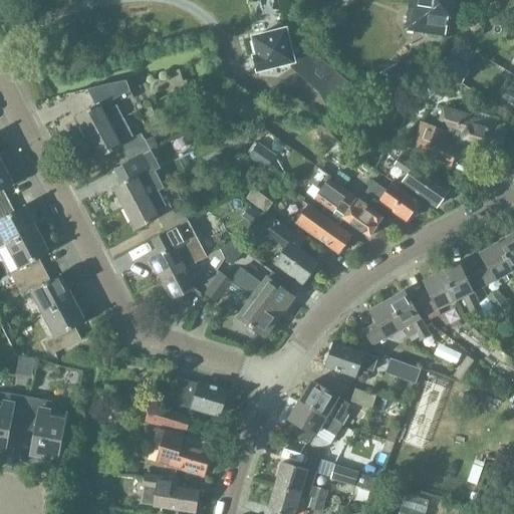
[(409,0),(406,31),(445,37),(448,18),(451,18),(453,0),(409,0)]
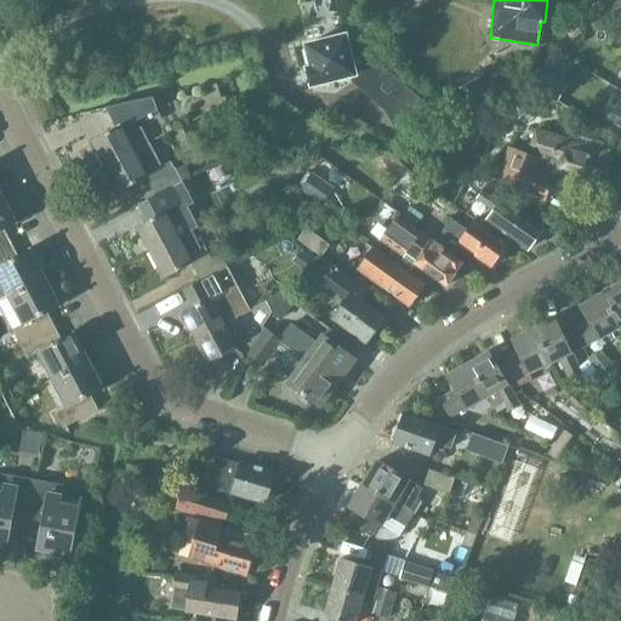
[(354,75),(346,36),(307,46),(312,68),(307,69),(312,85),(354,75)]
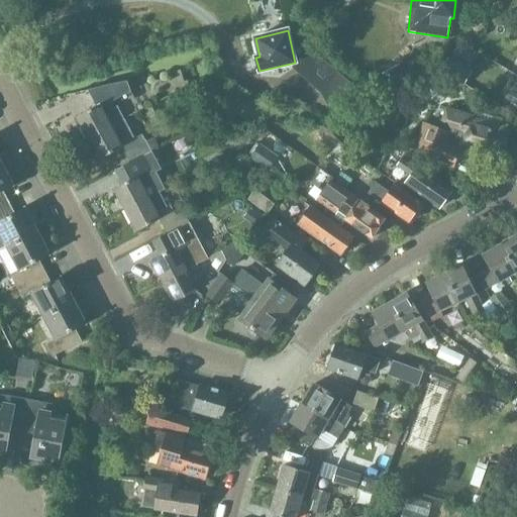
[(76,117),(87,139),(124,119),(117,107),(113,109),(110,105),(131,93),(127,83),(88,91),(97,106),(76,117)]
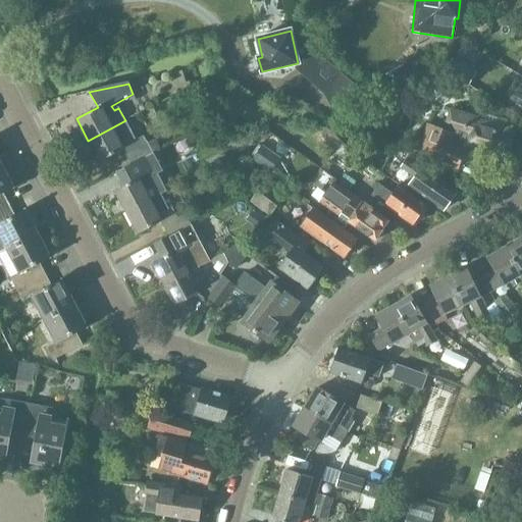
[(521,86),(519,85),(512,97),(521,103),(521,86)]
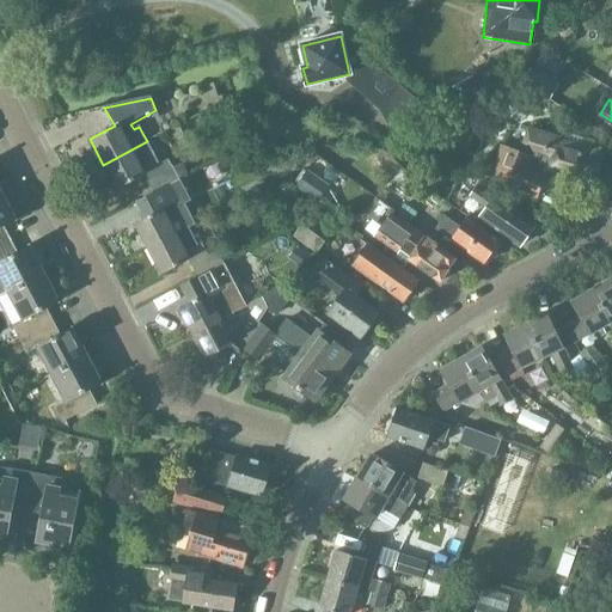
[(592,187),(603,146),(565,135),(564,138),(528,128),(520,153),(500,145),(487,181),(539,200),(546,177),(527,170),(532,159),(548,165),(545,173),(592,187)]
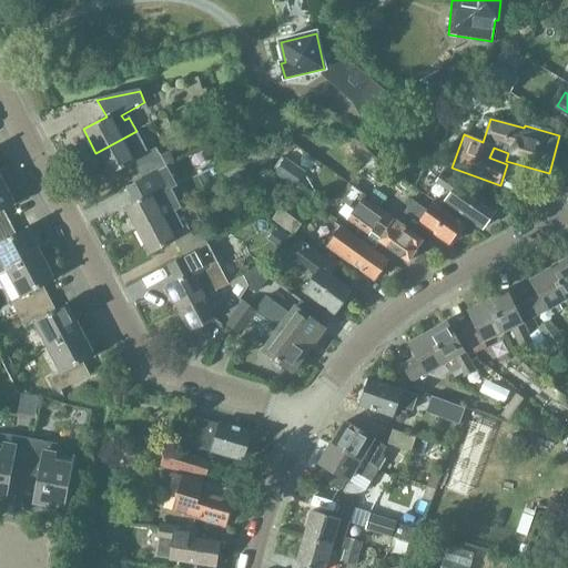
[(144,145),(137,131),(95,153),(108,176),(133,163),(142,179),(165,166),(155,150),(144,155),(140,148),(144,145)]
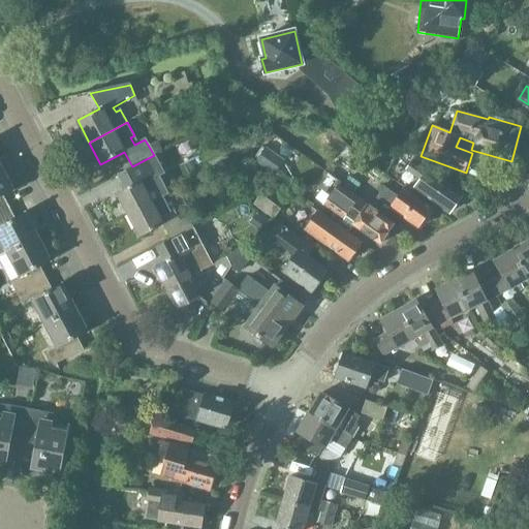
[(334,134),(325,145),(338,156),(333,162),(337,165),(338,166),(332,176),(340,182),(354,193),(362,183),(348,174),(361,159),(347,147),(334,134)]
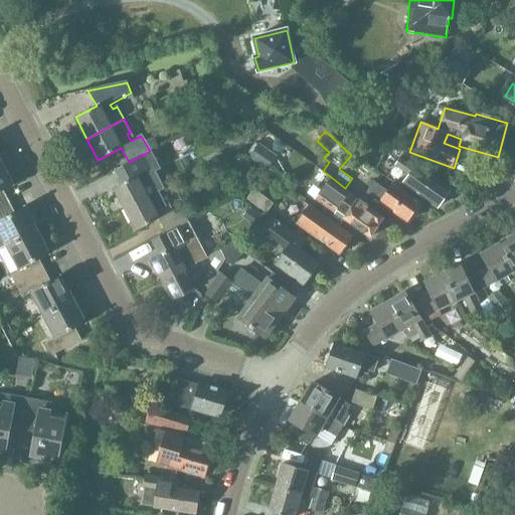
[(122,183),(113,188),(124,209),(164,189),(154,171),(165,166),(156,148),(150,151),(129,162),(115,169),(122,183)]
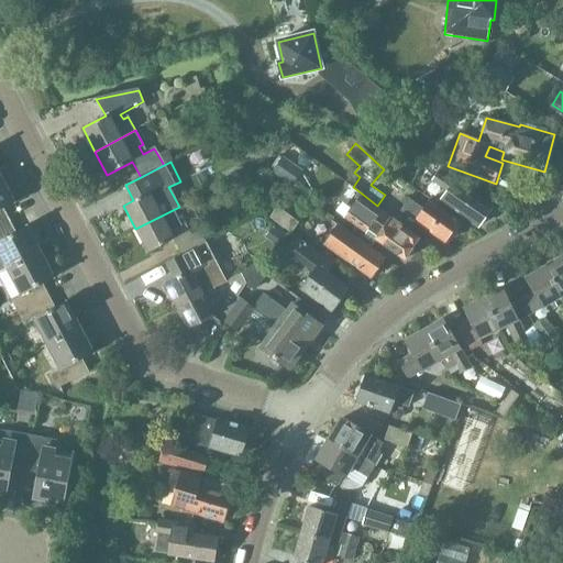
[(451,208),(477,227),(492,207),(441,170),(433,181),(456,199),(451,208)]
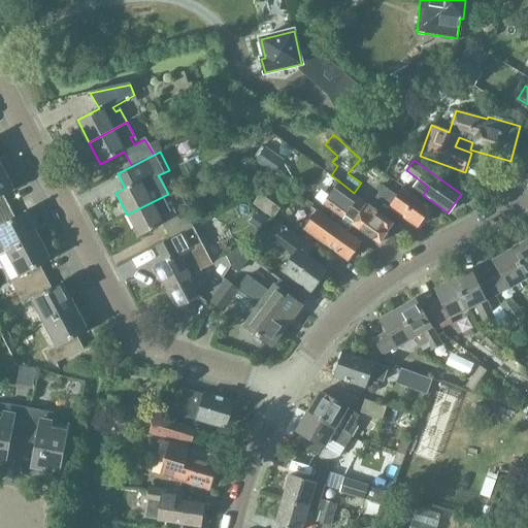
[(1,166),(0,166),(0,210),(8,207),(3,196),(14,190),(1,166)]
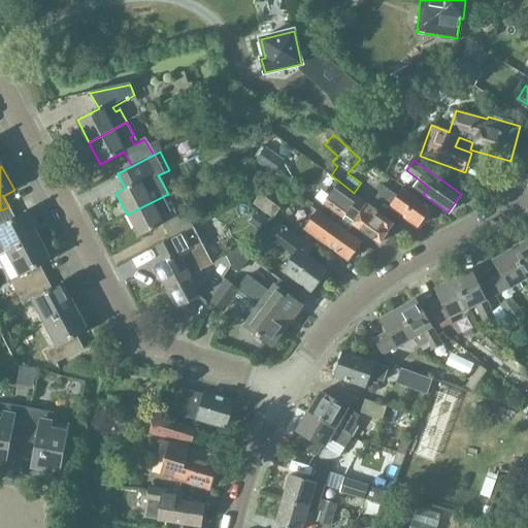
[(338,184),(323,204),(380,243),(381,241),(385,241),(388,235),(388,232),(394,224),(357,197),(353,195),(338,184)]
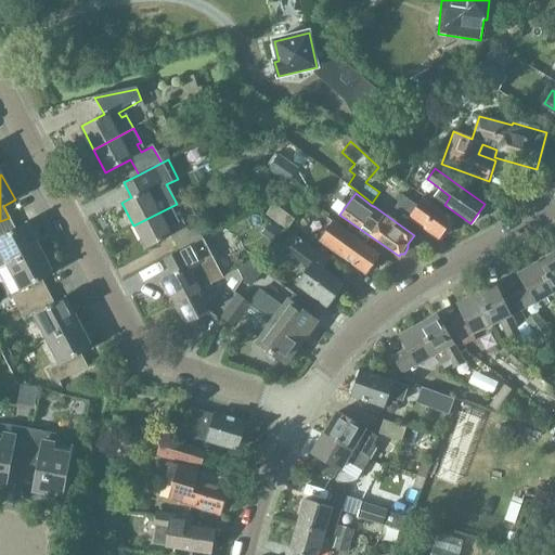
[(403,197),(395,208),(409,218),(407,221),(421,230),(422,228),(439,241),(454,220),(424,197),(416,207),(403,197)]
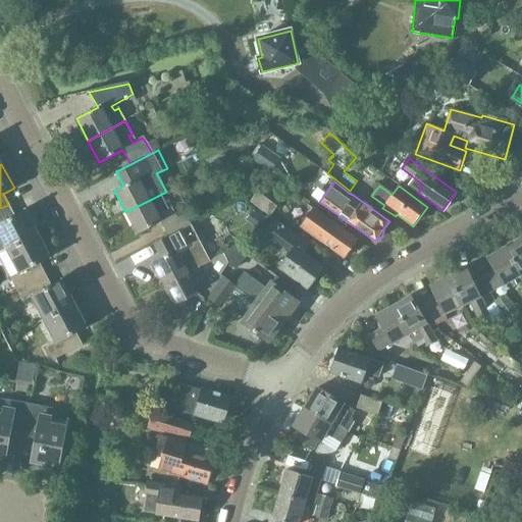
[(167,192),(166,192),(125,212),(137,235),(160,222),(157,216),(167,211),(165,205),(172,202),(167,192)]
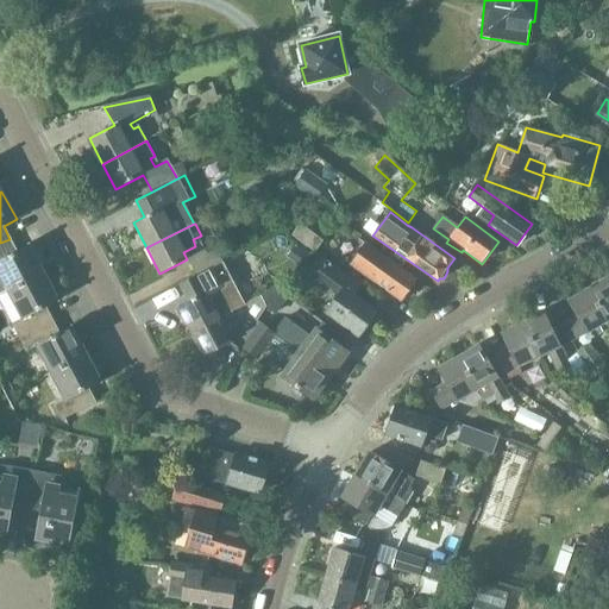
[(17,251),(10,239),(0,243),(0,277),(7,292),(44,272),(30,244),(17,251)]
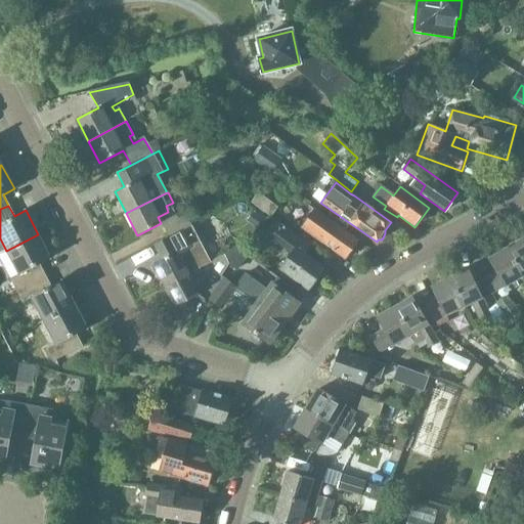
[(301,227),(345,259),(358,241),(313,209),(301,227)]
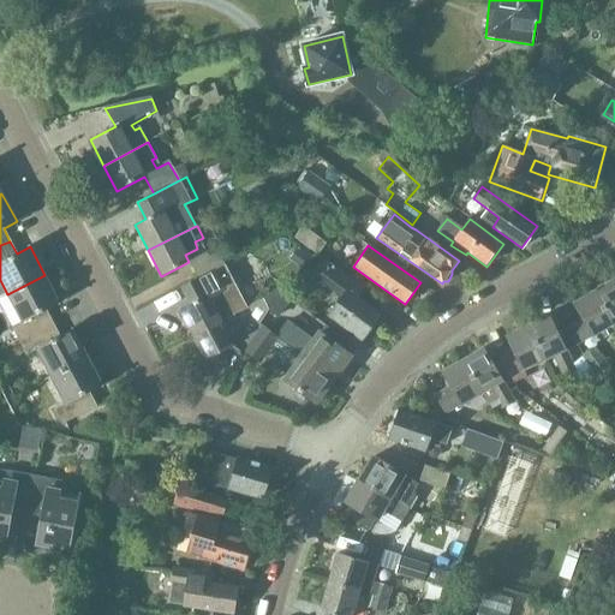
[(191,264),(199,279),(225,264),(218,250),(191,264)]
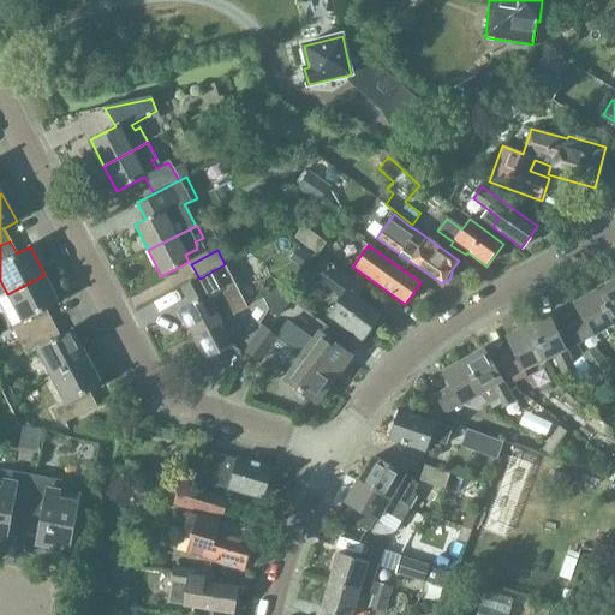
[(324,260),(297,275),(303,285),(308,287),(323,279),(338,290),(335,292),(338,302),(328,316),(362,340),(380,315),(357,298),(364,287),(324,260)]
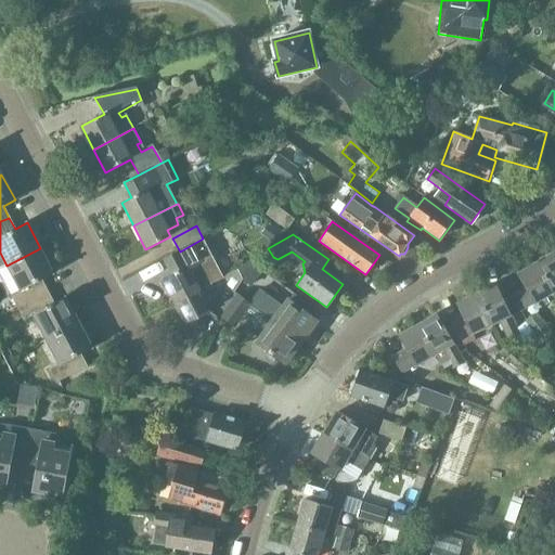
[(203,239),(180,252),(185,262),(209,250),(203,239)]
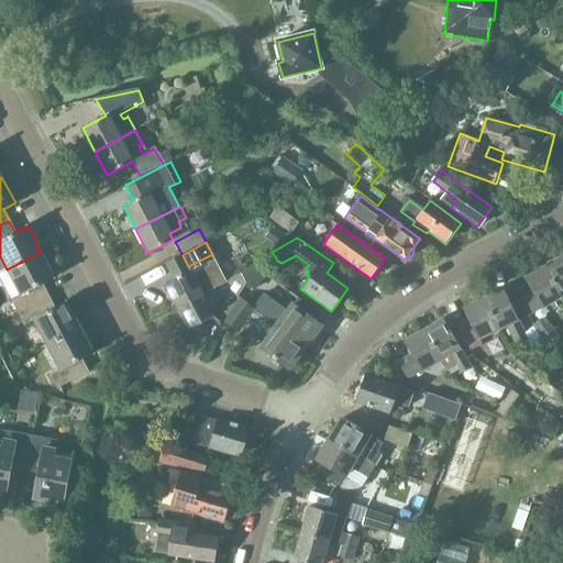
[(11,299),(18,312),(48,296),(42,284),(55,278),(41,252),(7,269),(20,295),(11,299)]
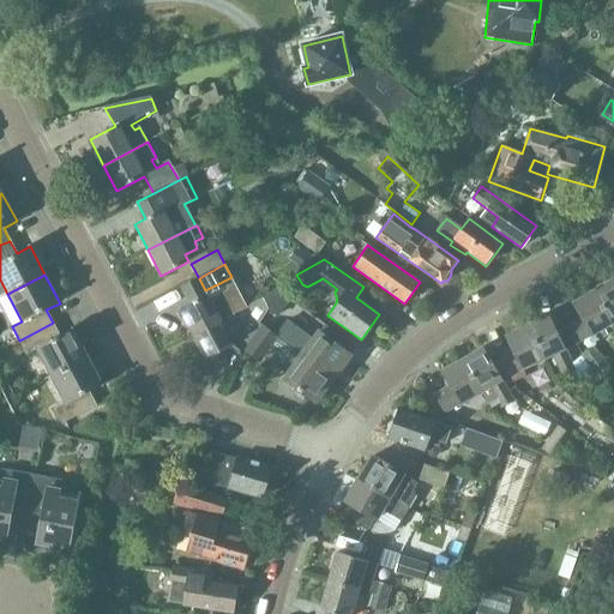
[(613,281),(613,280),(594,292),(611,321),(613,319),(613,281)]
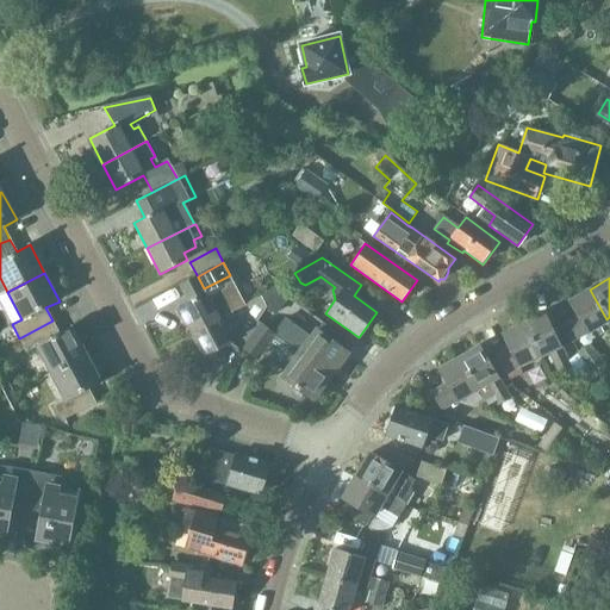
[(607,319),(590,290),(570,302),(578,315),(562,324),(571,341),(607,319)]
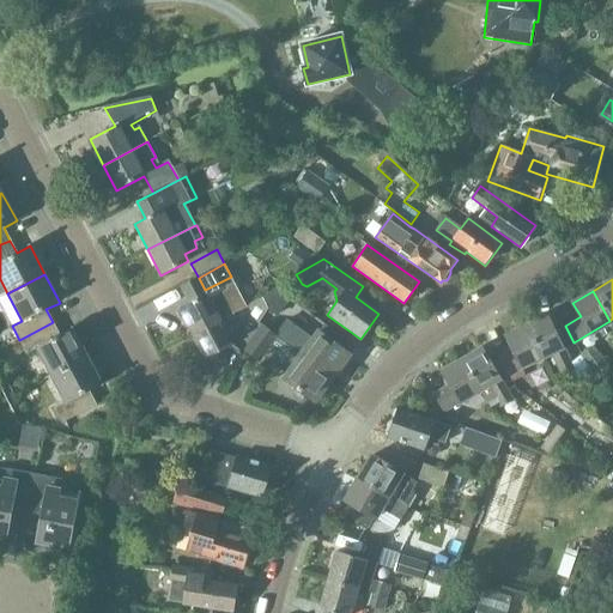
[(192,334),(236,310),(230,298),(212,307),(206,295),(178,309),(192,334)]
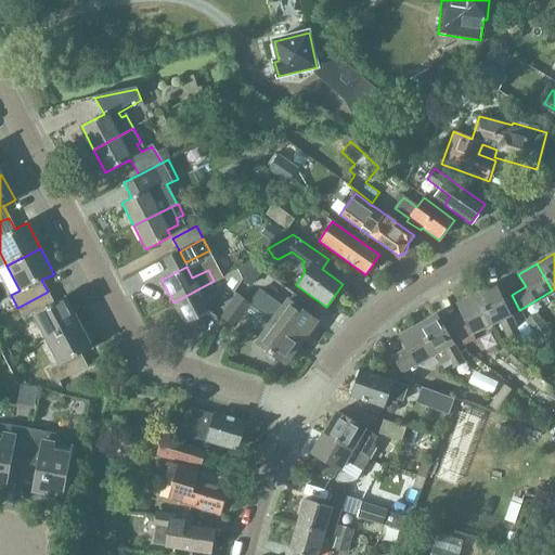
[(173,302),(185,326),(210,313),(204,300),(219,293),(229,299),(241,280),(234,269),(198,289),(173,302)]
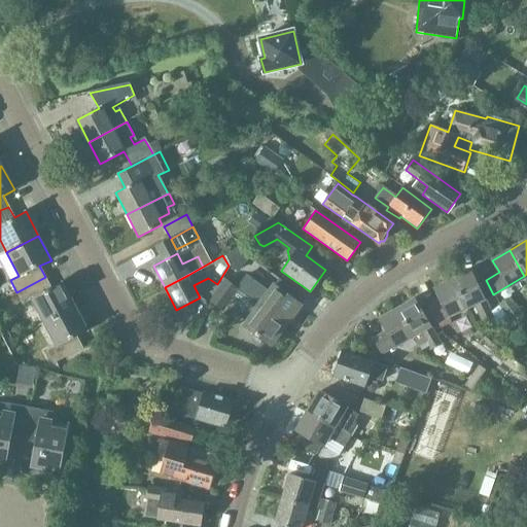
[(453,280),(465,307),(475,303),(483,321),(492,317),(470,272),(453,280)]
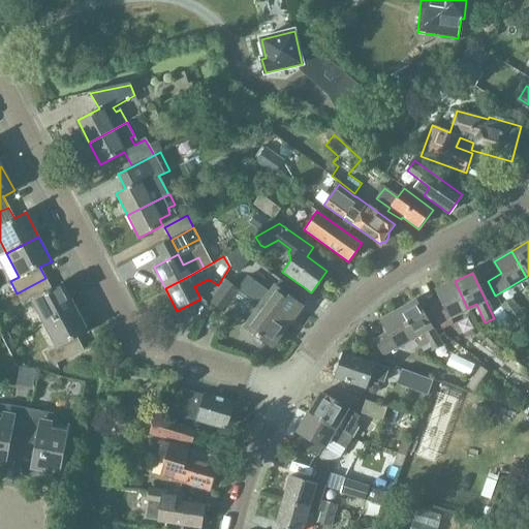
[(247,277),(237,290),(286,325),(301,305),(275,285),(266,298),(254,289),(257,284),(247,277)]
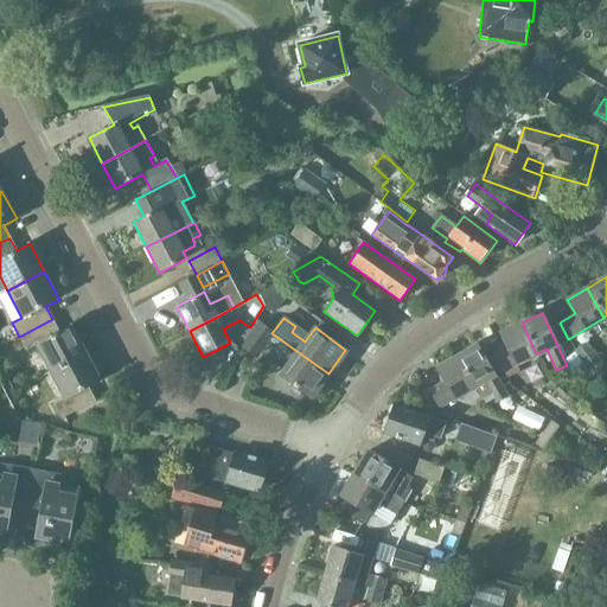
[(36,345),(50,372),(87,353),(72,325),(59,332),(52,319),(19,337),(26,351),(36,345)]
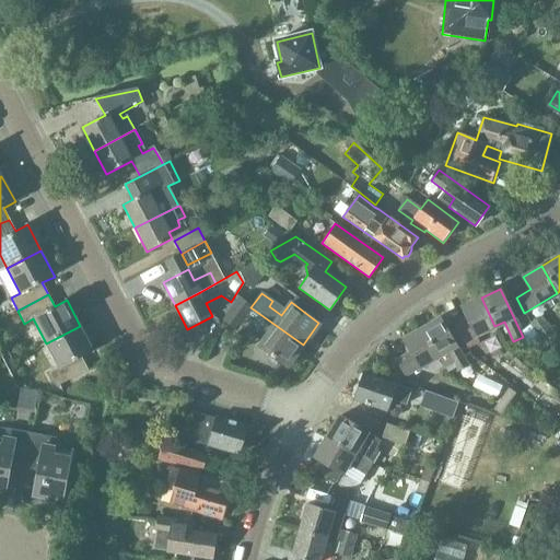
[(464,340),(494,326),(481,298),(462,306),(467,316),(455,323),(464,340)]
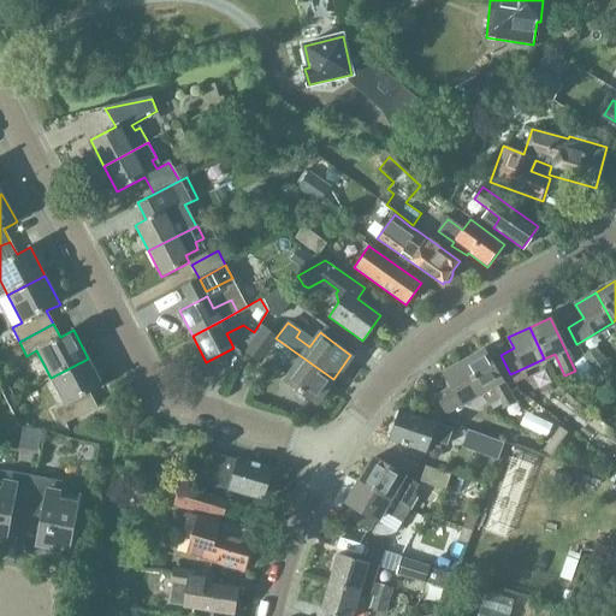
[(259,361),(265,353),(276,338),(264,329),(247,353),(259,361)]
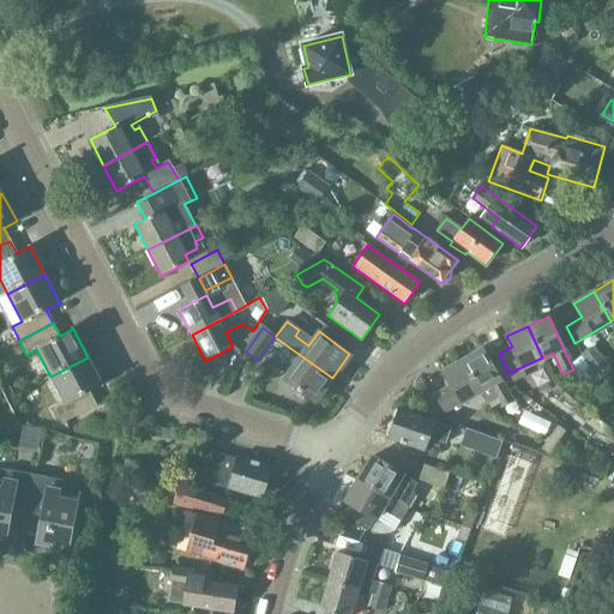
[(332,378),(275,337),(264,351),(276,361),(281,355),(294,366),(283,379),(314,402),(332,378)]
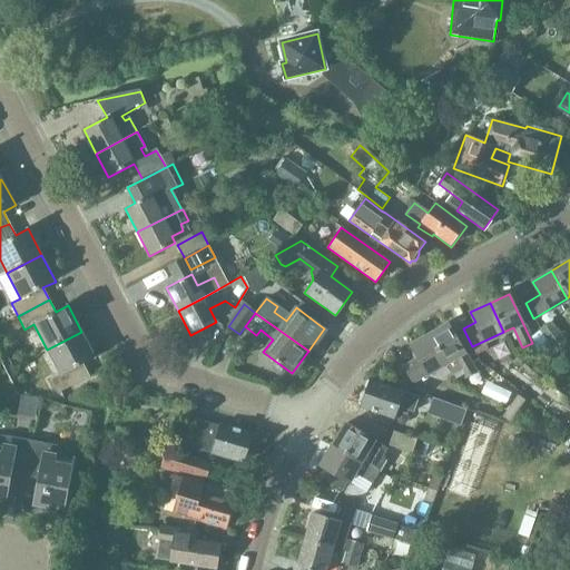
[(448,324),(430,335),(445,362),(453,374),(462,370),(467,376),(475,372),(448,324)]
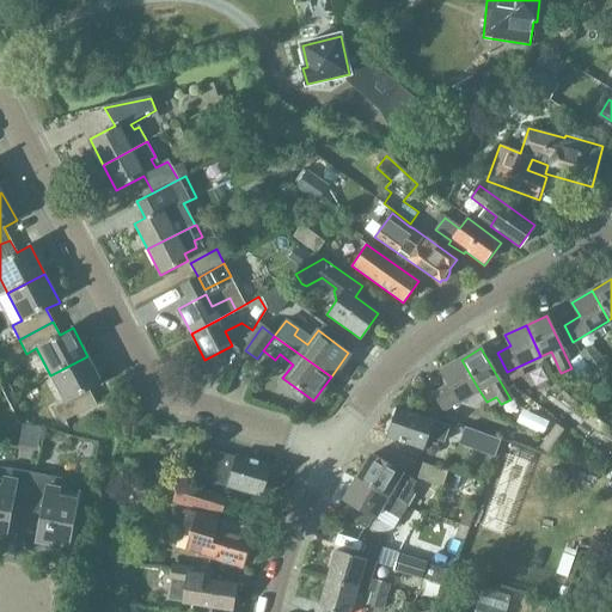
[(50,375),(65,402),(55,408),(62,422),(96,404),(89,391),(102,384),(87,356),(50,375)]
